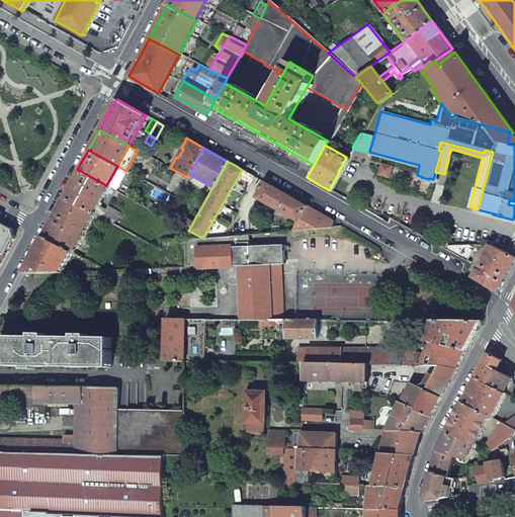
[(117,166),(106,185),(112,189),(124,170),(117,166)]
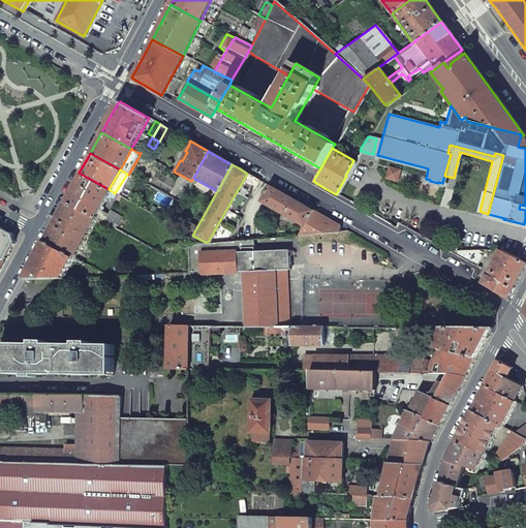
[(109,189),(79,173),(75,178),(64,200),(94,217),(98,209),(109,189)]
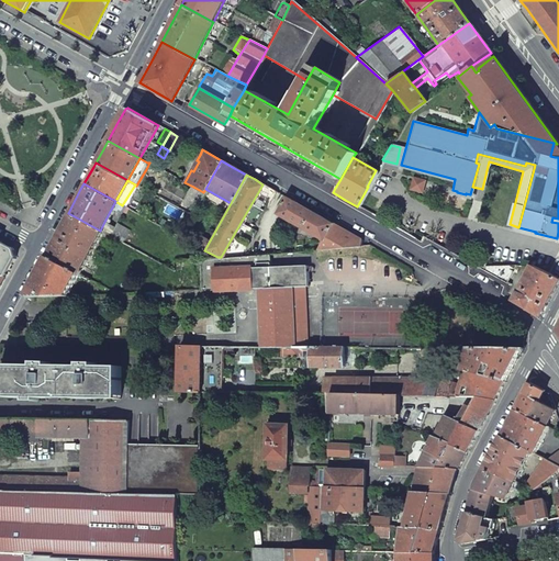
[(190,215),(203,192),(193,187),(188,198),(181,210),(190,215)]
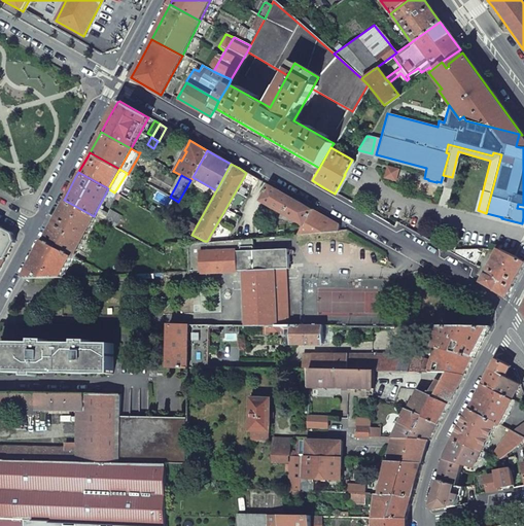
[(268,184),(259,201),(302,224),(311,210),(289,197),(268,184)]
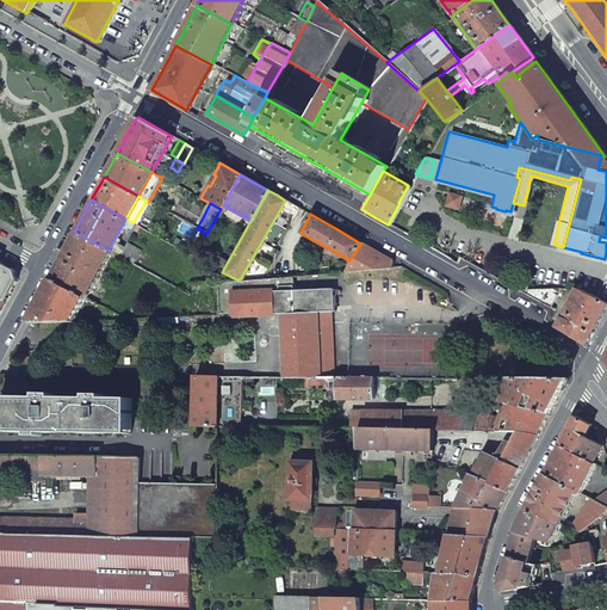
[(206,234),(197,228),(192,238),(202,244),(206,234)]
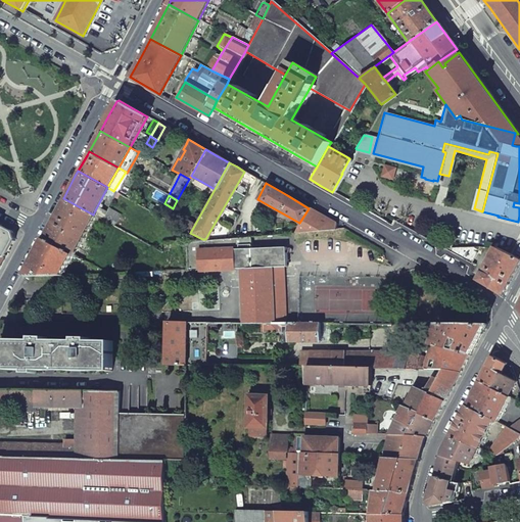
[(93,215),(63,198),(52,218),(42,238),(71,253),(75,247),(93,215)]
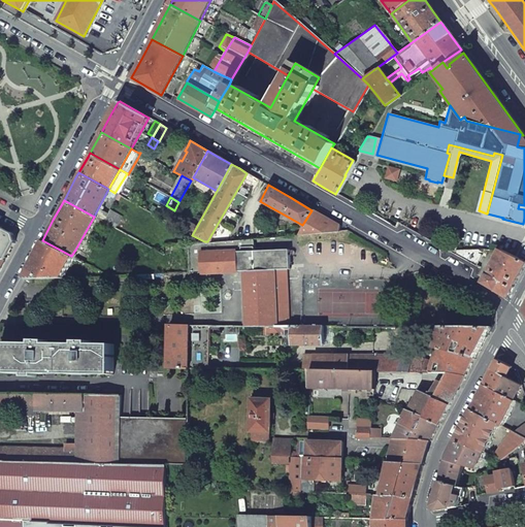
[(105,211),(98,208),(94,217),(99,219),(113,227),(120,216),(107,208),(105,211)]
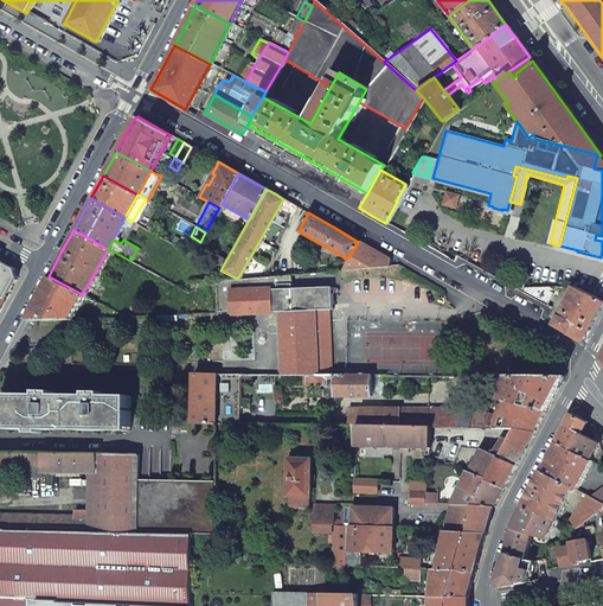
[(387,259),(358,242),(347,259),(344,269),(387,265),(387,259)]
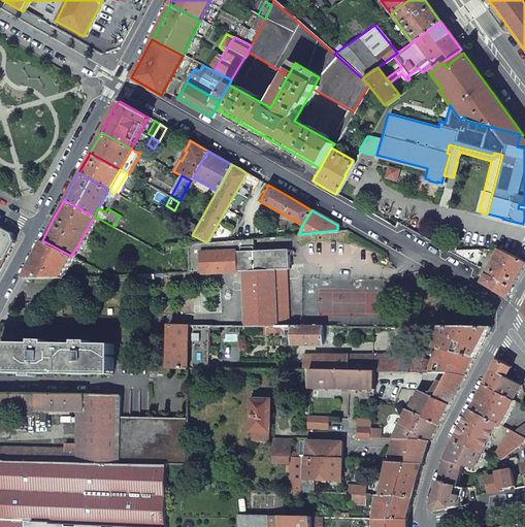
[(183,229),(192,235),(197,226),(187,221),(183,229)]
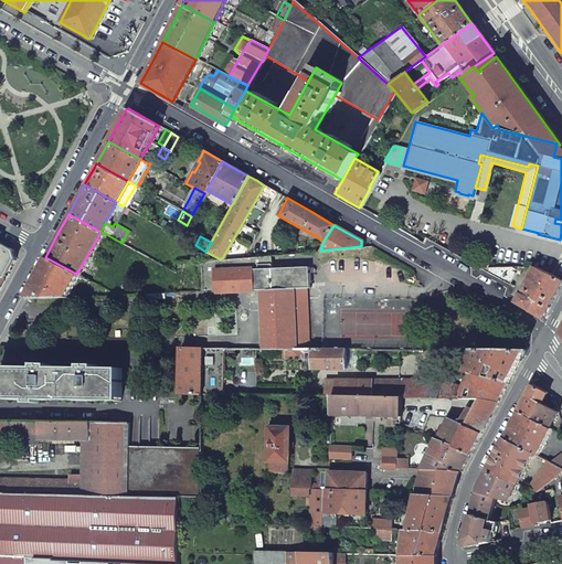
[(0,277),(3,277),(9,267),(13,257),(11,249),(0,244),(0,277)]
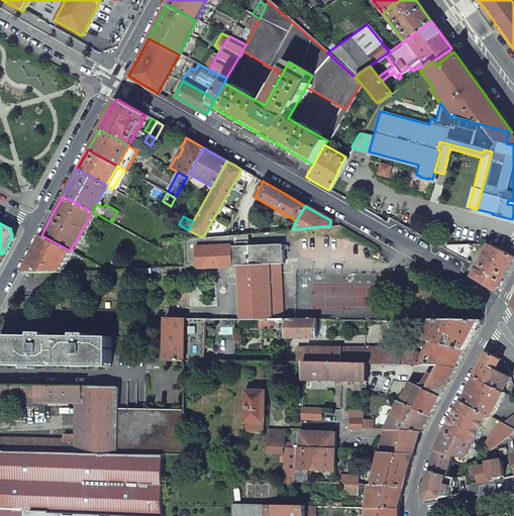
[(179,224),(172,239),(183,238),(200,236),(188,230),(179,224)]
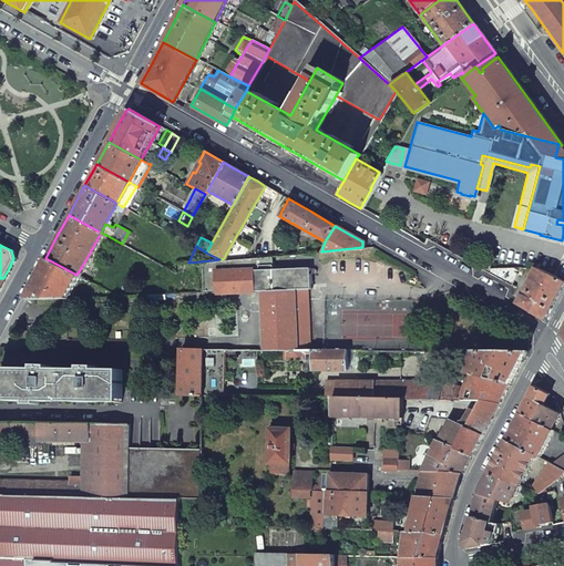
[(222,291),(259,290),(305,289),(309,288),(308,267),(272,269),(270,255),(223,259),(219,259),(201,261),(202,292),(222,291)]
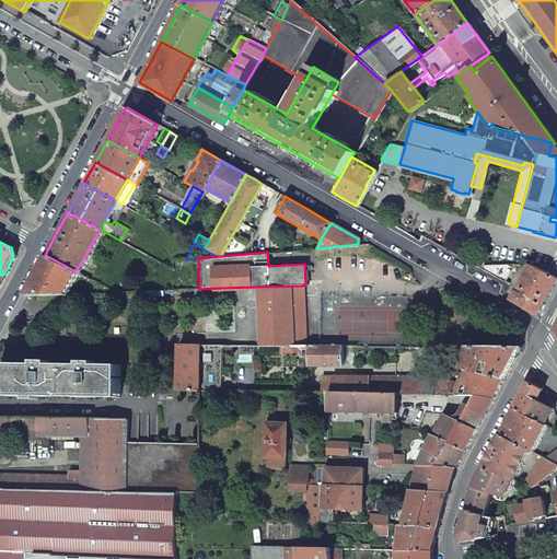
[(76,271),(45,255),(27,286),(24,292),(27,294),(64,293),(76,271)]
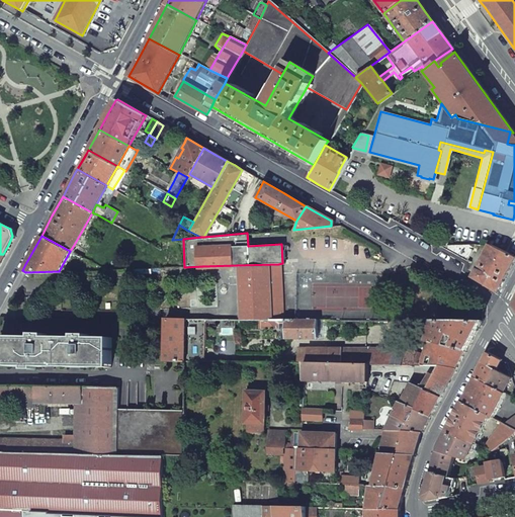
[(147,243),(158,249),(158,246),(158,241),(148,239),(147,243)]
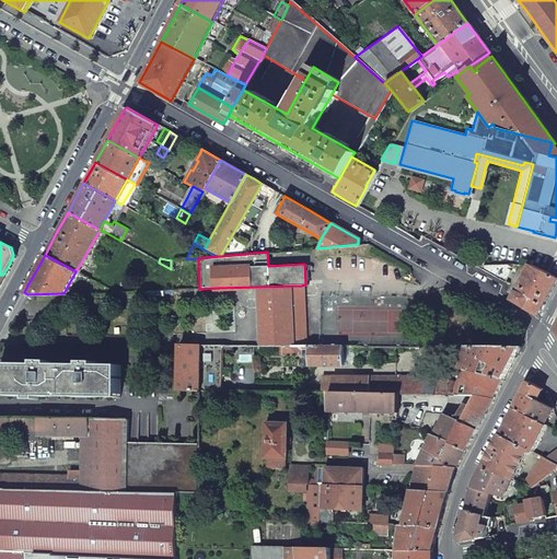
[(556,278),(528,265),(526,266),(509,299),(536,315),(546,297),(556,278)]
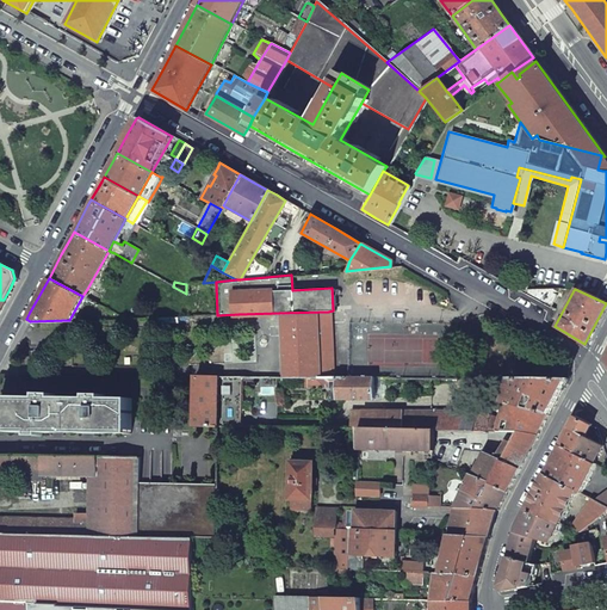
[(518,290),(547,308),(558,290),(532,290),(518,290)]
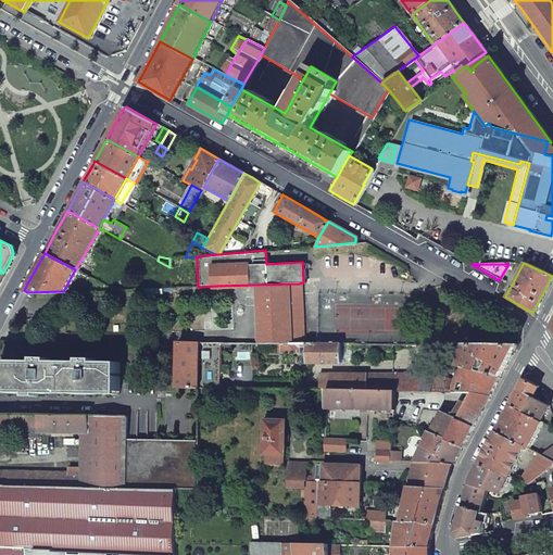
[(254,285),(256,339),(256,342),(275,342),(301,342),(300,318),(296,318),(296,314),(300,314),(299,284),(254,285)]
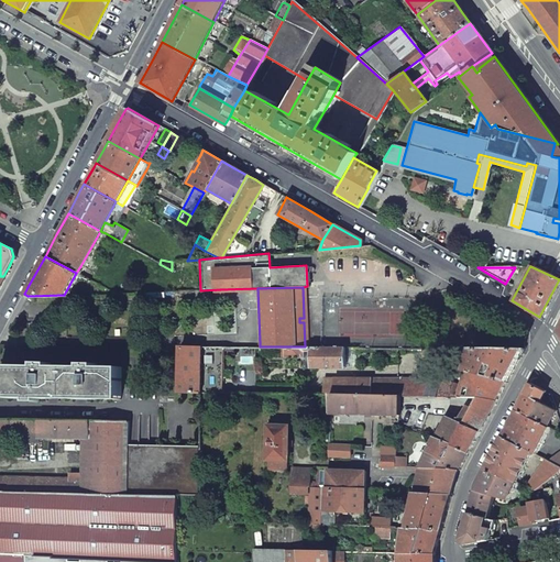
[(217,392),(218,346),(198,346),(178,346),(177,392),(217,392)]
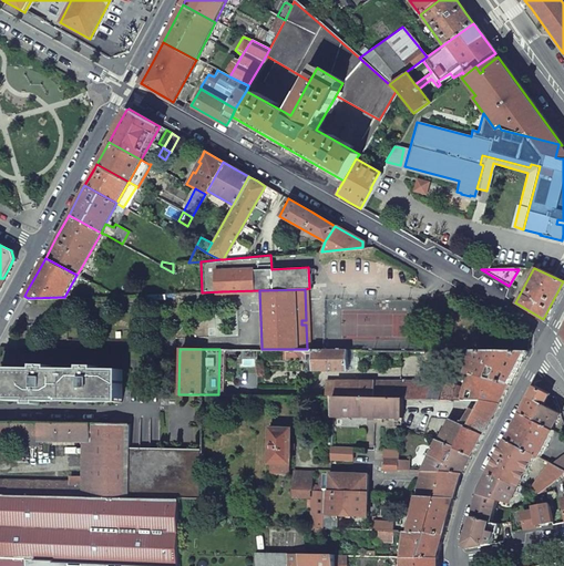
[(234,394),(235,356),(224,354),(224,349),(219,349),(218,394),(234,394)]
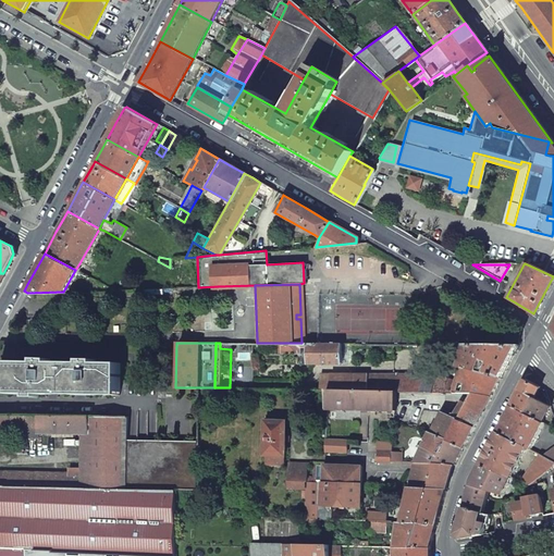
[(306,362),(339,362),(340,344),(302,343),(275,343),(275,353),(297,353),(297,347),(306,348),(306,362)]
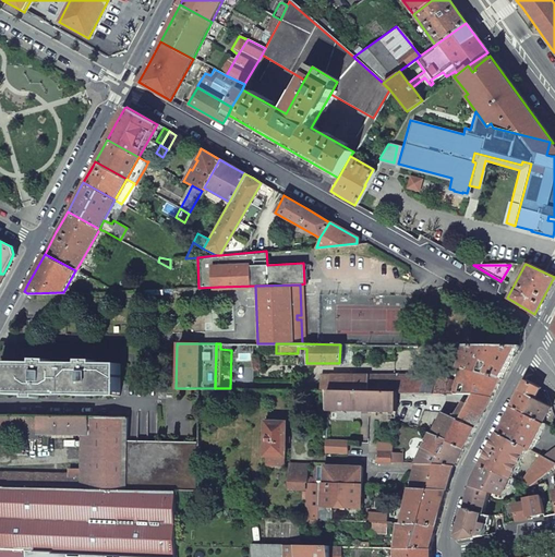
[(340,344),(339,363),(349,363),(349,344),(340,344)]
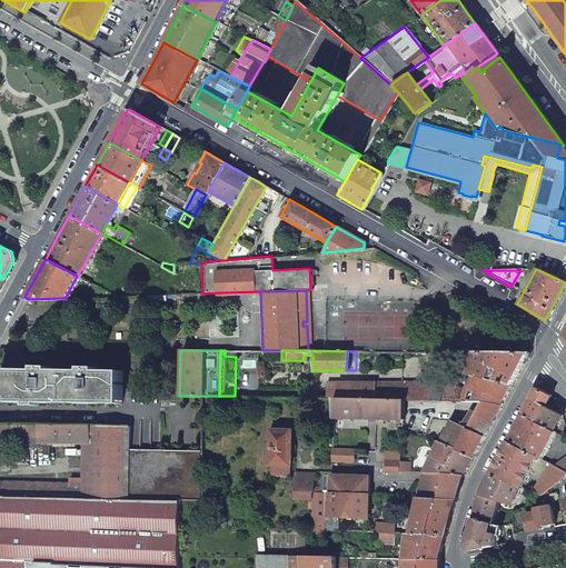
[(468,377),(510,384),(518,368),(527,352),(475,352),(468,377)]
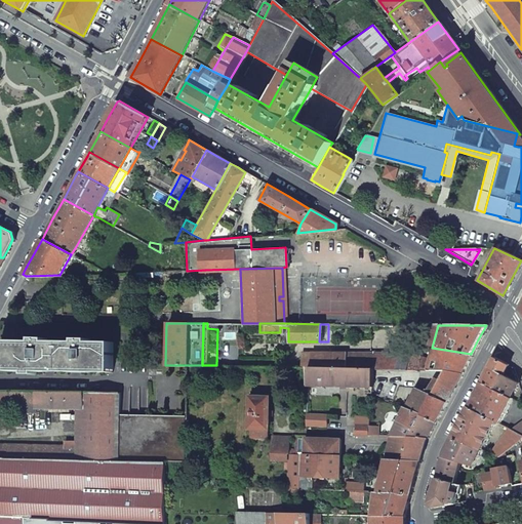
[(0,367),(6,367),(6,370),(93,371),(93,368),(110,368),(110,341),(84,341),(84,338),(77,338),(76,341),(42,340),(42,338),(34,338),(34,340),(6,340),(6,344),(0,344),(0,367)]
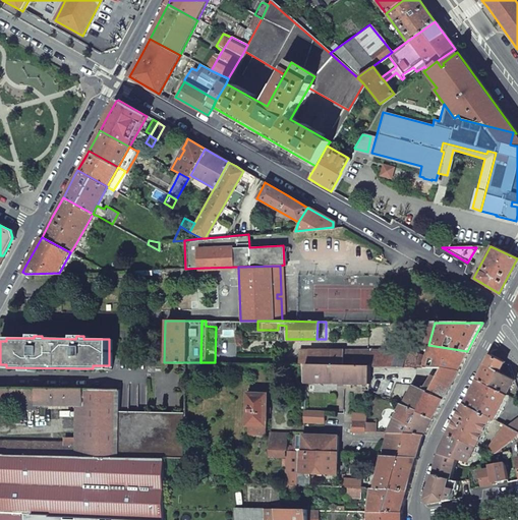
[(467,351),(428,345),(425,356),(423,366),(440,366),(457,370),(460,364),(467,351)]
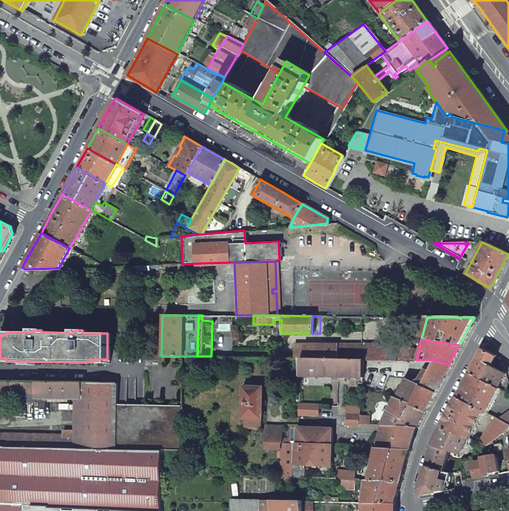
[(299,358),(361,359),(383,359),(416,360),(418,350),(387,342),(386,343),(291,343),(291,358),(299,358)]
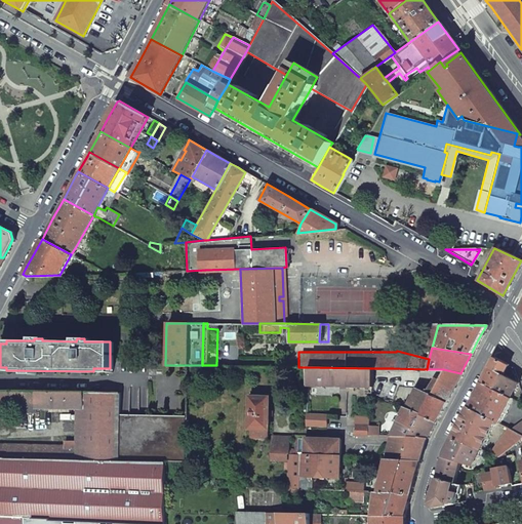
[(508,364),(492,356),(481,377),(479,383),(509,398),(517,381),(503,374),(508,364)]
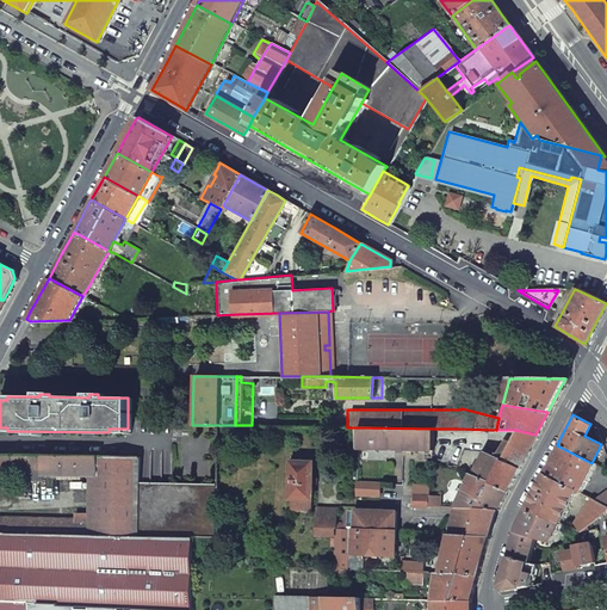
[(595,426),(590,424),(584,436),(601,444),(595,426)]
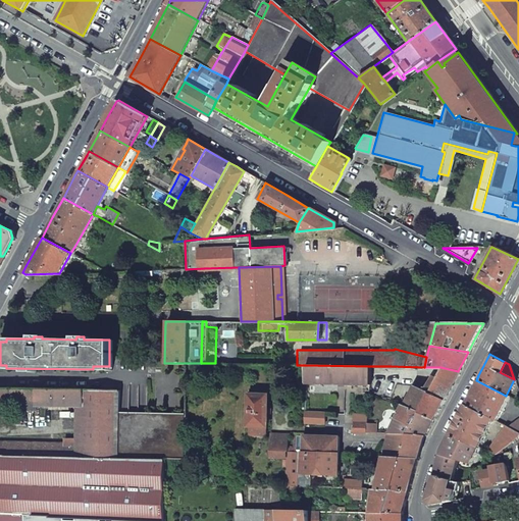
[(304,382),(367,384),(368,366),(305,365),(304,382)]
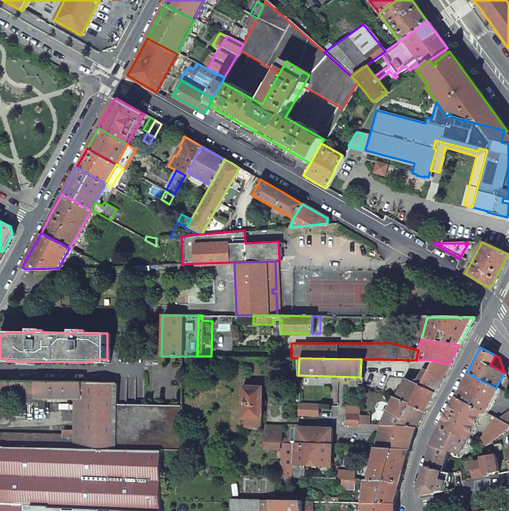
[(432,360),(427,371),(421,369),(415,380),(414,379),(413,382),(405,379),(405,380),(434,392),(437,387),(449,364),(432,360)]
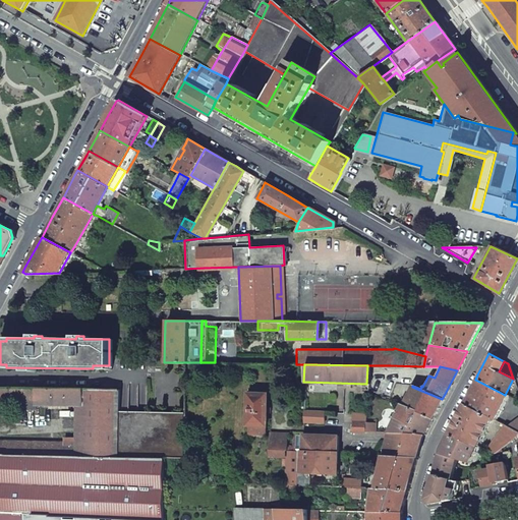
[(505,395),(475,380),(472,385),(463,403),(491,418),(494,419),(506,395),(505,395)]
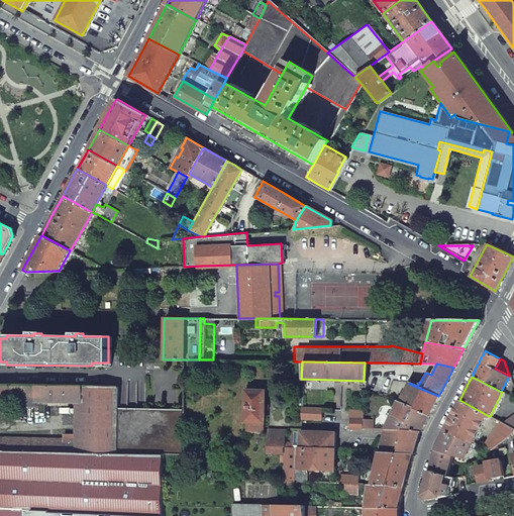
[(0,400),(32,401),(32,385),(0,384),(0,400)]
